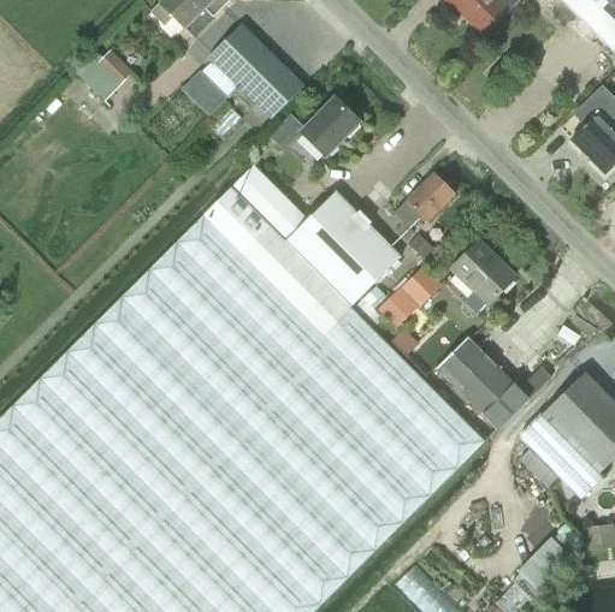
[(161,0),(151,11),(164,24),(172,16),(185,28),(205,7),(213,16),(229,0),(161,0)]
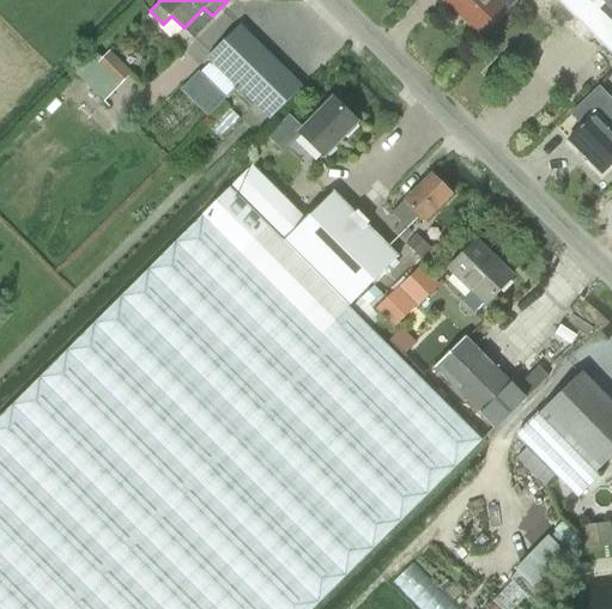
[(446,0),(482,35),(516,0),(446,0)]
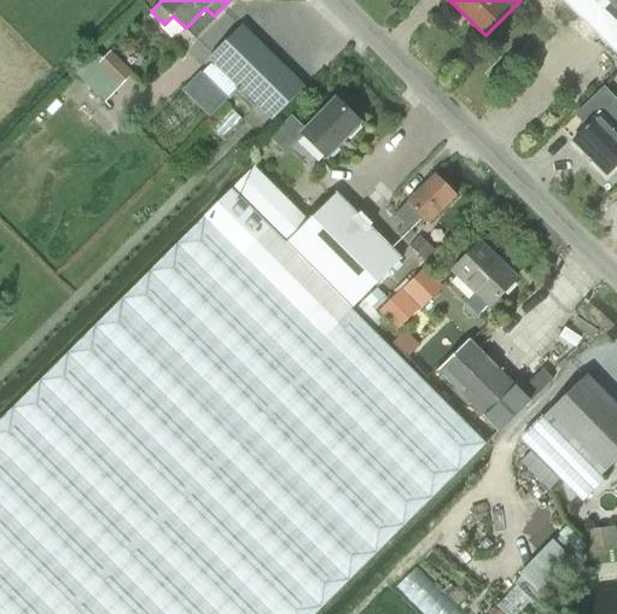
[(565,0),(562,4),(563,13),(566,18),(576,18),(580,15),(616,50),(616,0),(565,0)]
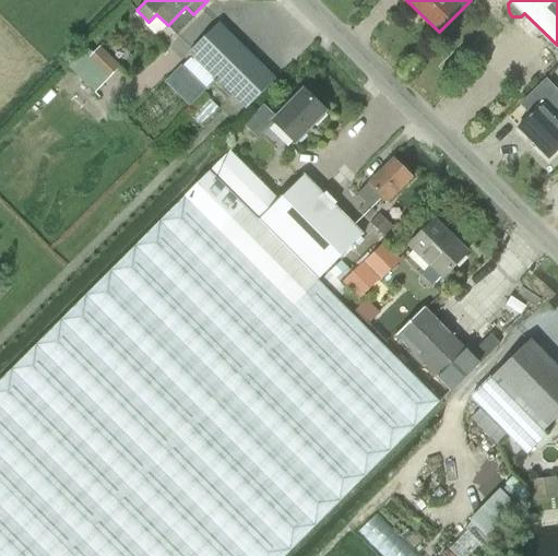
[(192,54),(182,63),(208,87),(217,78),(246,106),(276,77),(220,22),(189,50),(192,54)]
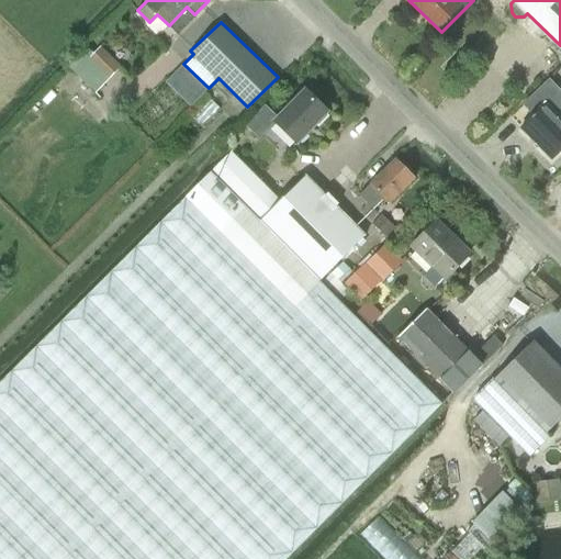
[(122,64),(101,44),(93,51),(86,43),(67,63),(96,91),(122,64)]
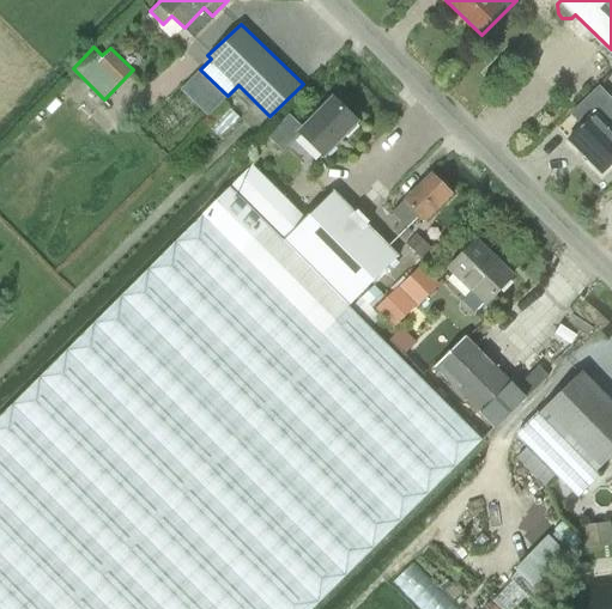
[(583,123),(569,136),(603,171),(611,160),(611,97),(599,85),(571,111),(583,123)]
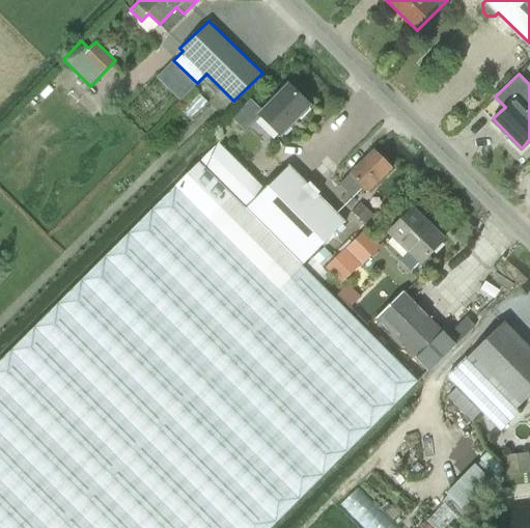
[(260,113),(281,134),(310,104),(288,83),(260,113)]
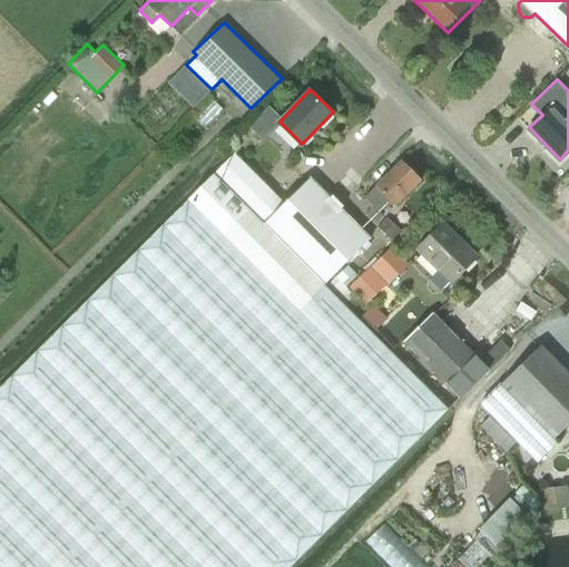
[(234,153),(0,387),(0,566),(287,566),(448,408),(324,283),(325,282),(264,222),(283,203),(234,153)]
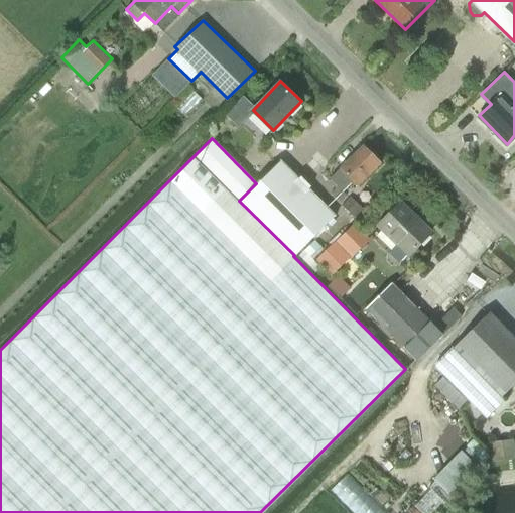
[(358,184),(381,162),(363,144),(340,167),(341,167),(331,177),(332,178),(329,180),(336,187),(338,184),(344,190),(354,180),(358,184)]
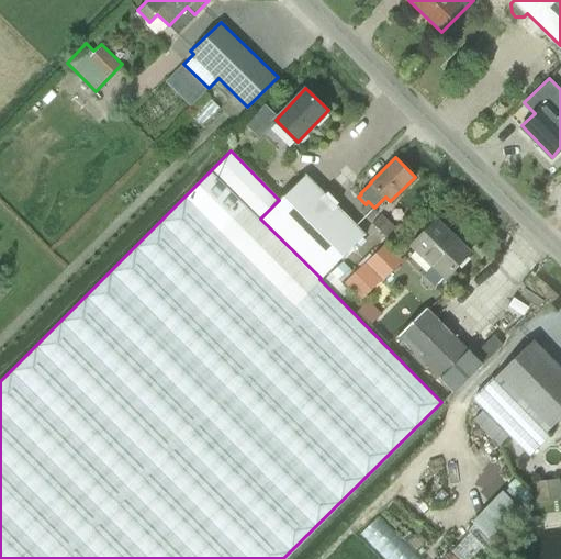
[(260,219),(321,278),(365,234),(305,174),(279,200),(260,219)]
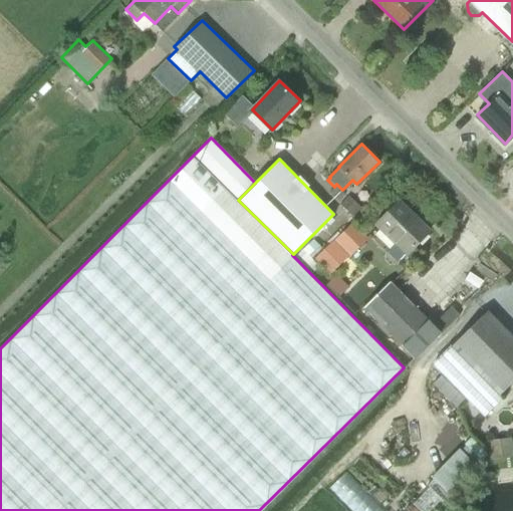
[(388,250),(398,260),(407,252),(408,253),(430,230),(400,201),(376,224),(396,242),(388,250)]
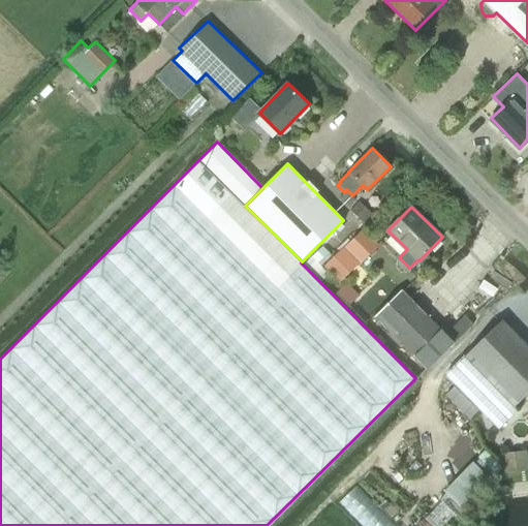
[(344,245),(362,263),(378,245),(362,227),(344,245)]
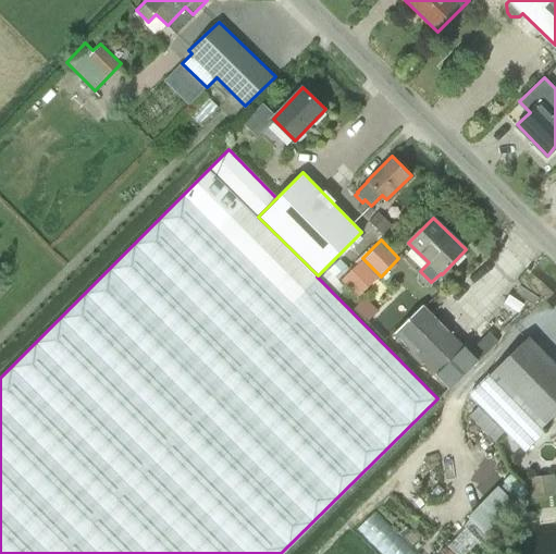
[(395,332),(451,388),(478,359),(423,305),(395,332)]
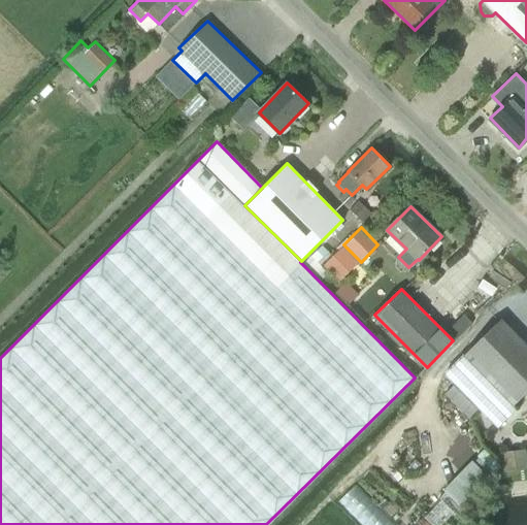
[(526,345),(501,319),(464,355),(514,404),(526,391),(526,345)]
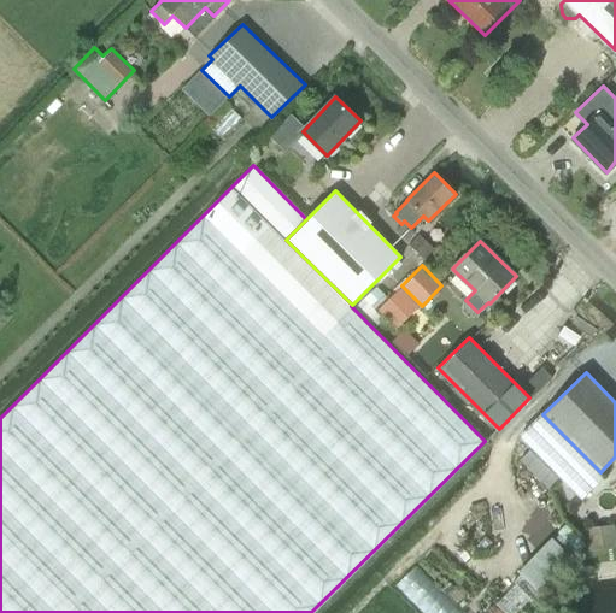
[(543,414),(520,437),(582,499),(605,477),(600,472),(543,414)]
